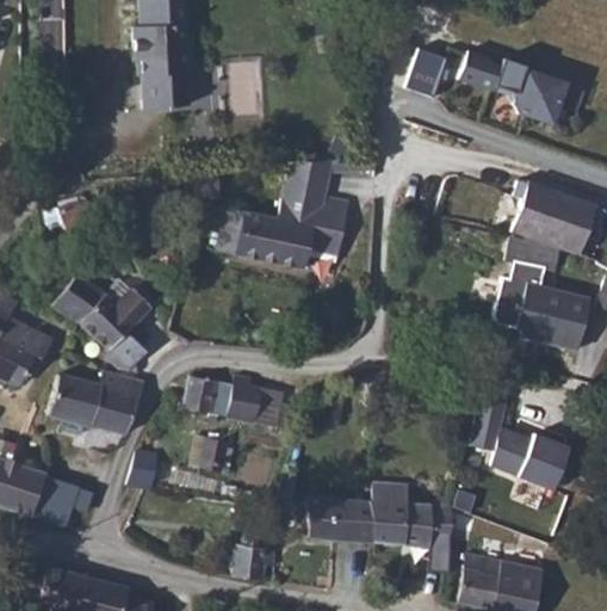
[(166,25),(163,0),(141,0),(143,26),(135,26),(137,60),(143,60),(146,111),(173,110),(175,105),(190,105),(189,73),(194,67),(193,48),(187,48),(186,24),(166,25)]
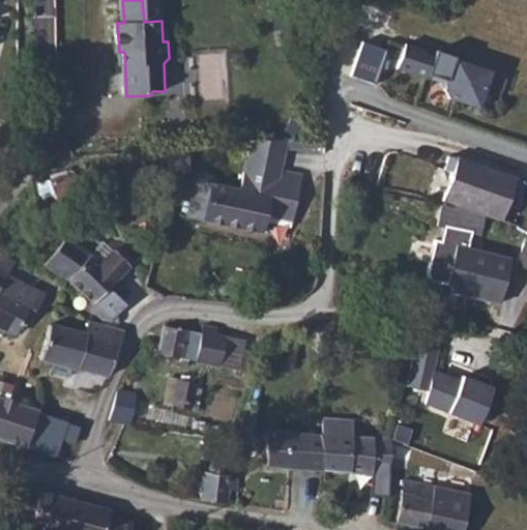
[(142,0),(144,22),(162,21),(159,0),(142,0)]
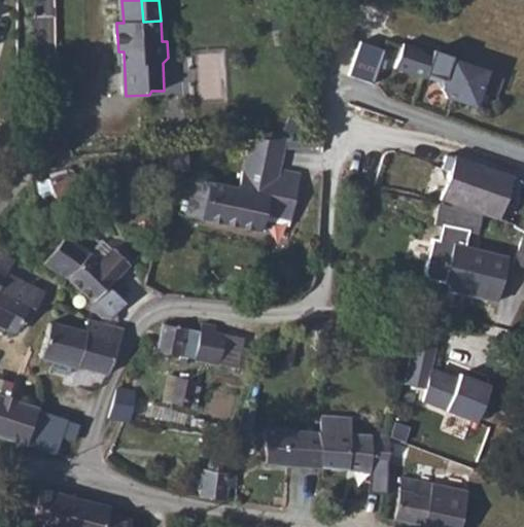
[(448,98),(479,108),(491,71),(454,58),(455,57),(442,53),(433,57),(426,55),(424,49),(406,43),(397,68),(427,78),(428,77),(441,81),(444,89),(448,98)]
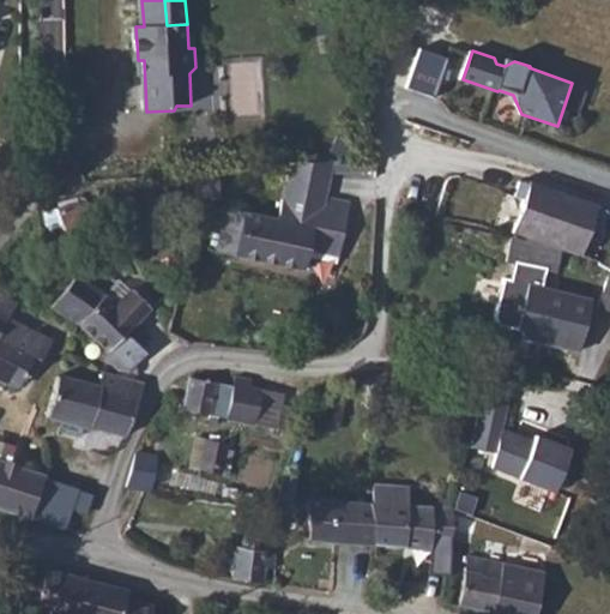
[(248,212),(237,256),(307,270),(309,257),(313,238),(344,245),(352,202),(328,197),(336,162),(293,164),(281,220),(248,212)]
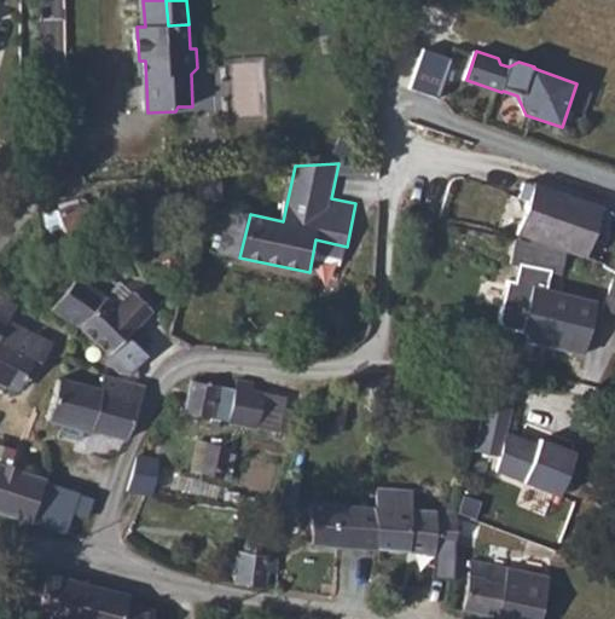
[(224,171),(199,173),(201,201),(226,200),(224,171)]
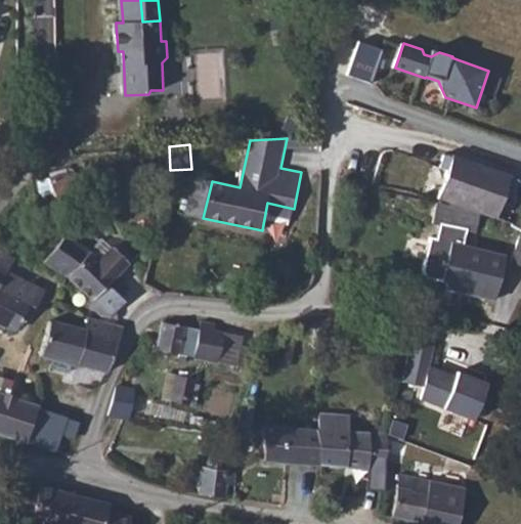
[(497,219),(508,190),(516,192),(520,180),(512,177),(513,175),(454,155),(453,157),(446,155),(442,167),(449,170),(439,198),(452,203),(451,205),(465,208),(481,213),(497,219)]
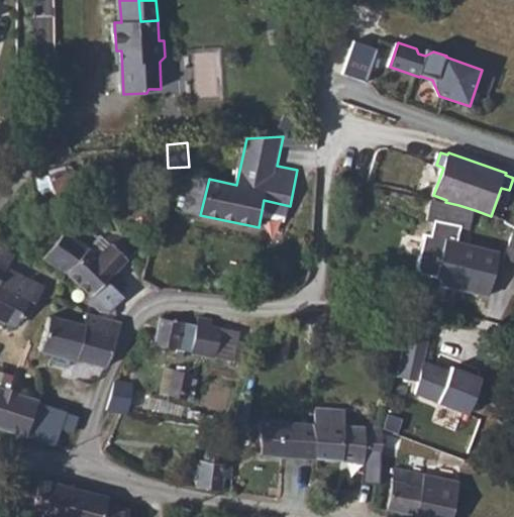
[(75,168),(49,176),(56,194),(80,187),(75,168)]
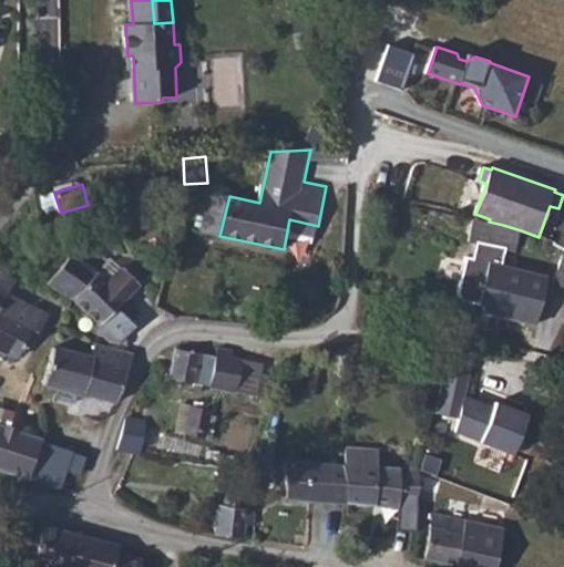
[(219,236),(229,196),(213,193),(202,233),(219,236)]
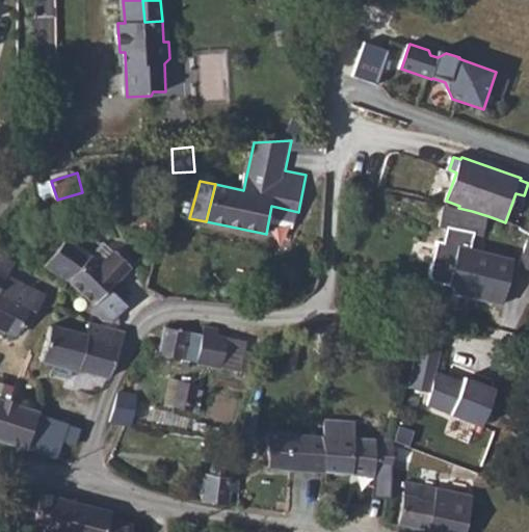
[(294,228),(298,212),(271,206),(268,222),(294,228)]
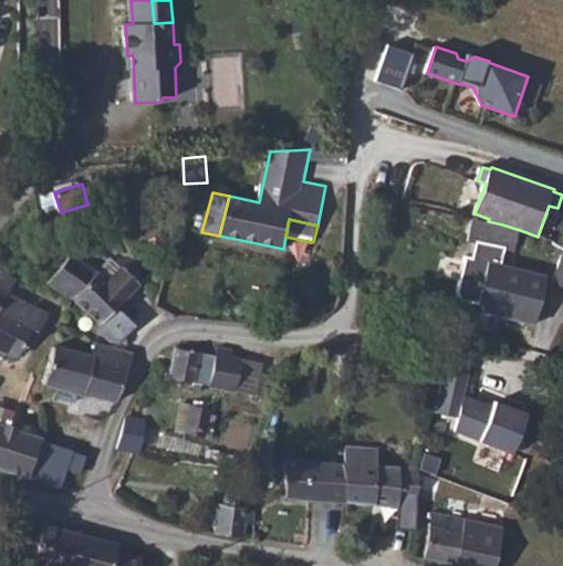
[(515,250),(520,230),(502,224),(488,221),(473,219),(470,240),(478,242),(473,258),(468,255),(458,290),(460,296),(466,301),(494,307),(493,313),(535,324),(549,276),(502,264),(507,248),(515,250)]
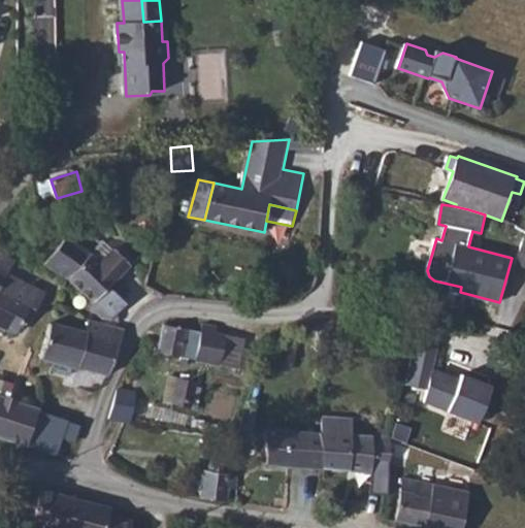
[(69,277),(93,253),(68,237),(46,263),(69,277)]
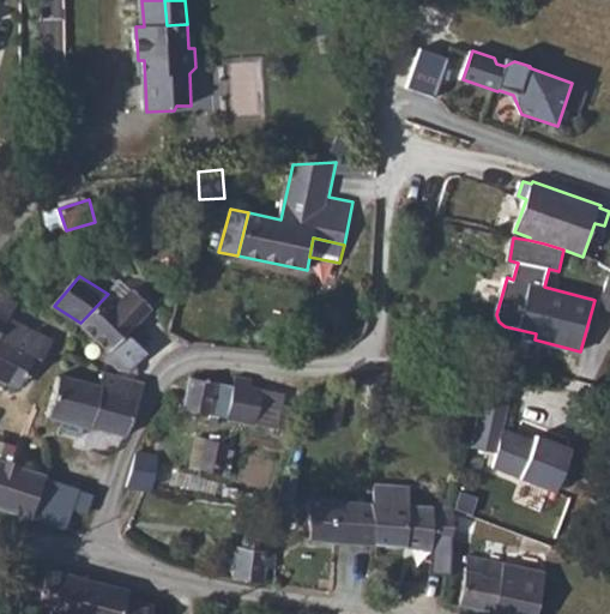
[(122,280),(108,294),(118,306),(133,290),(122,280)]
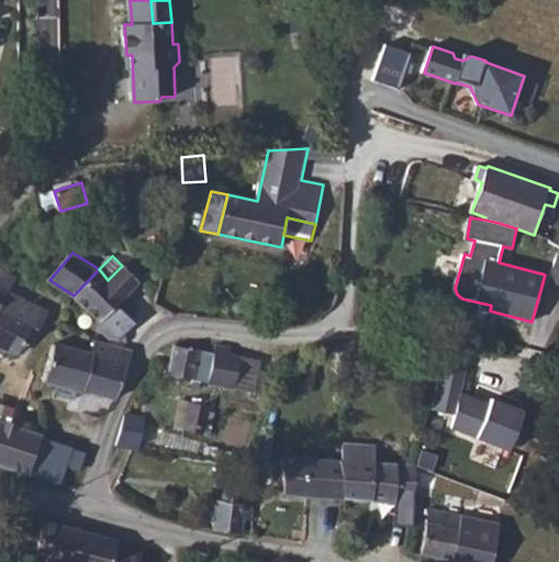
[(99,269),(74,295),(102,323),(99,326),(110,337),(127,340),(141,310),(126,298),(141,281),(123,265),(122,266),(108,280),(99,269)]
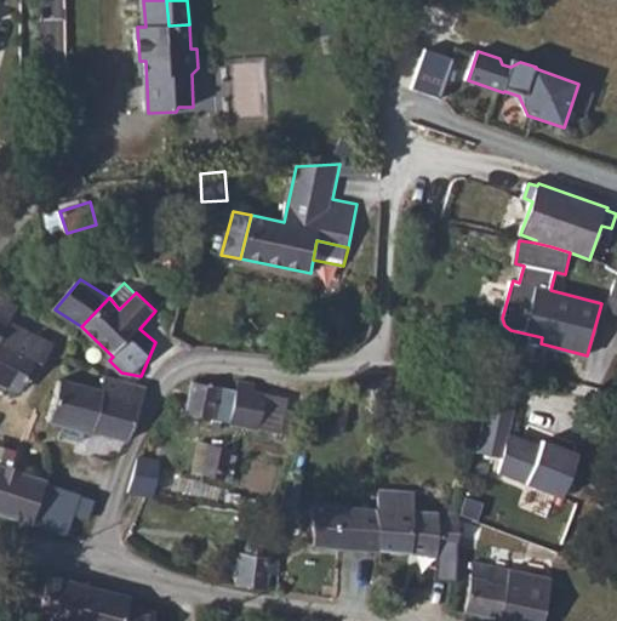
[(0,314),(11,323),(21,307),(0,294),(0,314)]
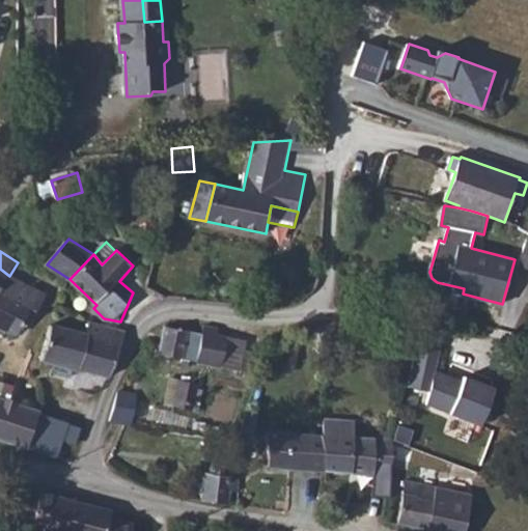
[(9,276),(0,269),(0,326),(19,335),(30,312),(34,314),(43,303),(47,294),(9,276)]
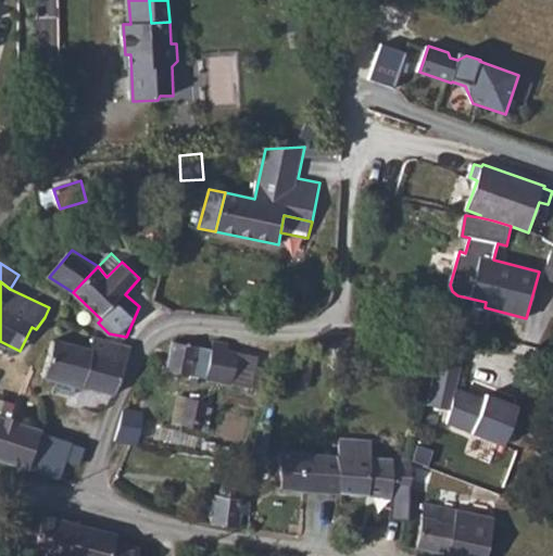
[(116,395),(133,348),(133,346),(132,345),(96,337),(91,350),(55,340),(45,377),(85,388),(85,387),(116,395)]
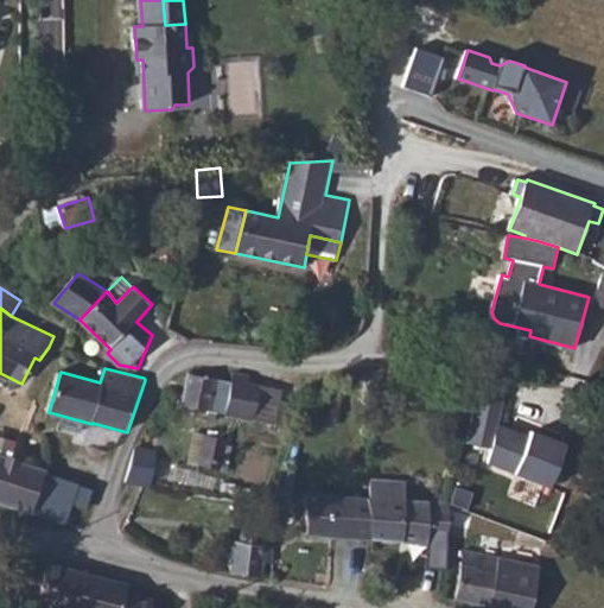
[(184,405),(255,419),(261,386),(252,385),(252,375),(236,373),(233,381),(191,374),(184,405)]
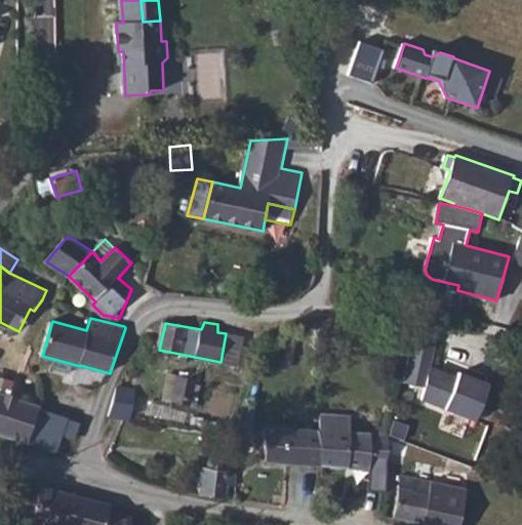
[(244,337),(226,333),(221,362),(238,366),(244,337)]
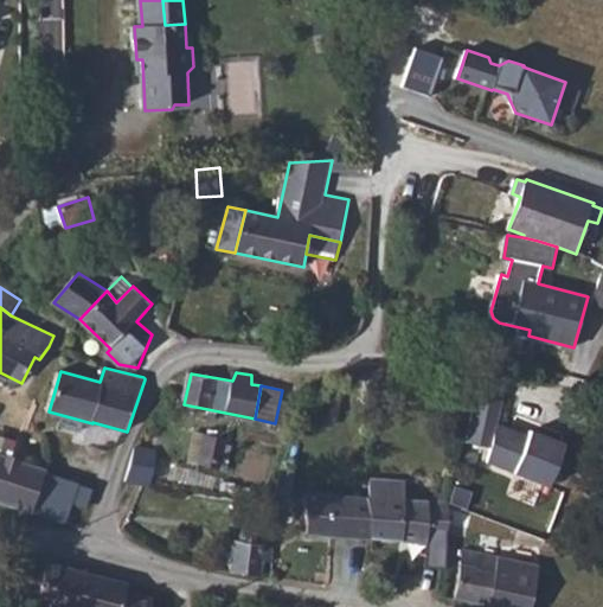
[(506,394),(480,388),(468,442),(493,448),(506,394)]
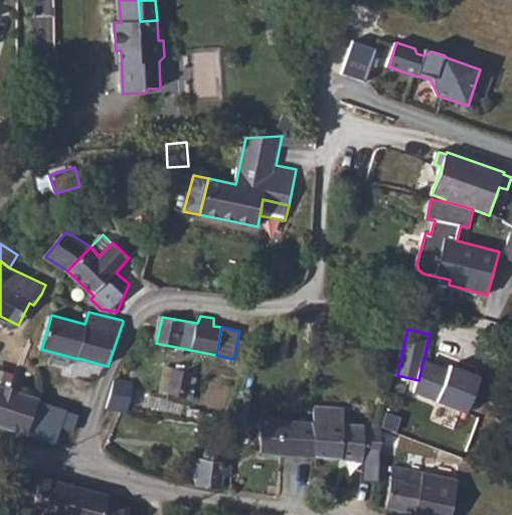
[(187,397),(193,372),(168,366),(162,391),(187,397)]
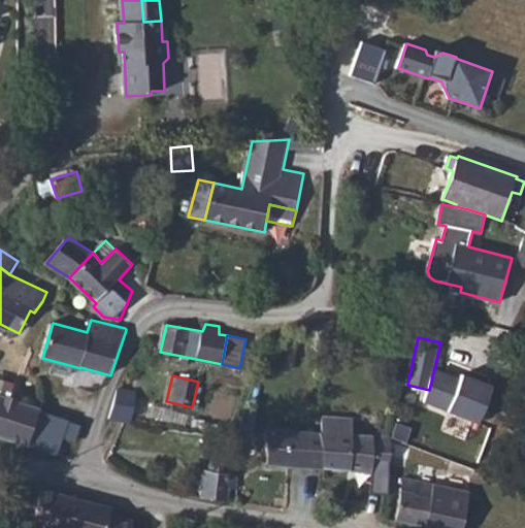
[(138,392),(120,390),(111,418),(126,420),(132,421),(138,392)]
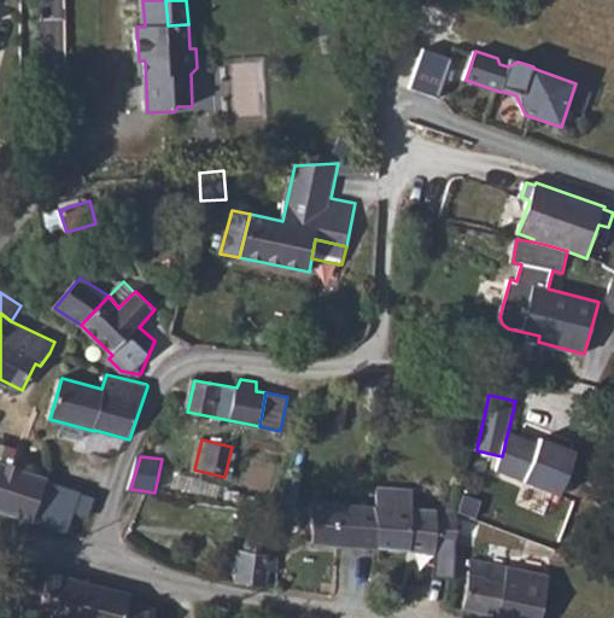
[(0,508),(34,520),(47,481),(47,478),(0,462),(0,508)]
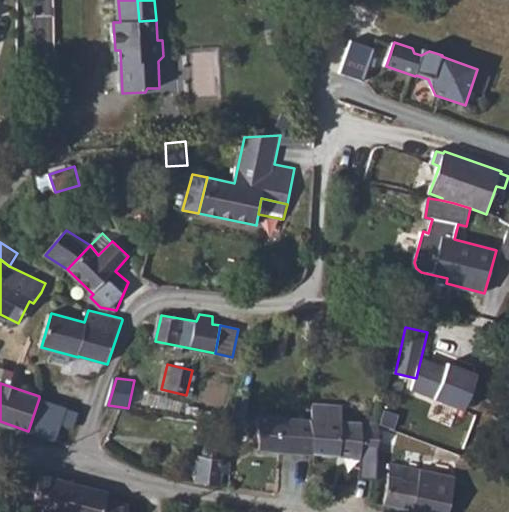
[(75,427),(80,413),(68,408),(68,407),(39,398),(28,431),(55,440),(58,440),(63,423),(75,427)]
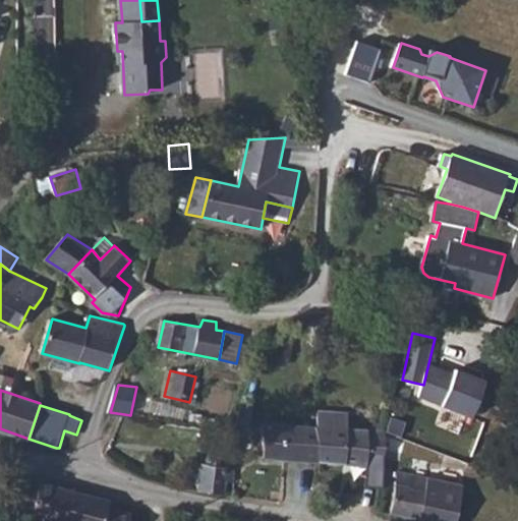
[(448,407),(442,420),(462,428),(467,415),(448,407)]
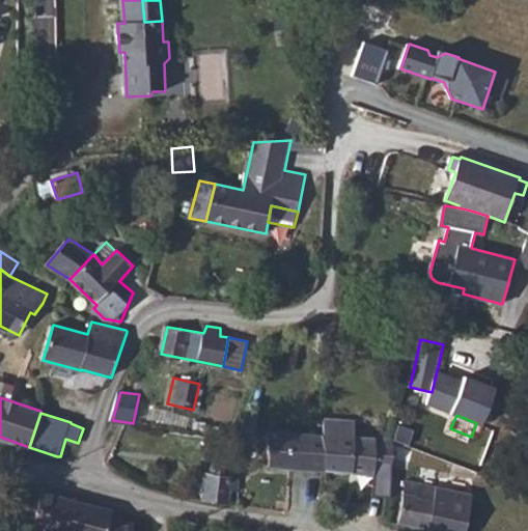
[(325,435),(327,419),(314,419),(314,435),(324,436),(325,435)]
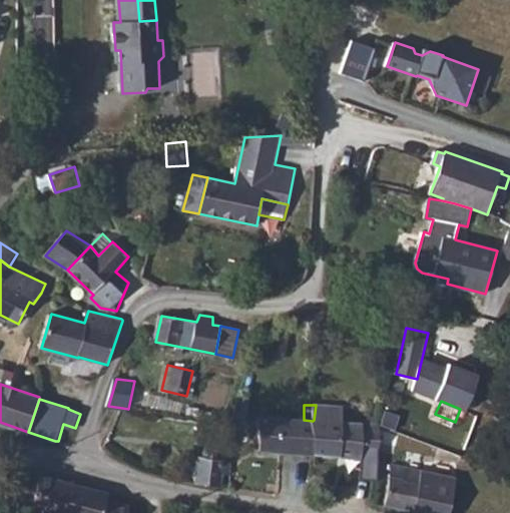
[(314,420),(313,421),(316,455),(363,459),(363,454),(381,455),(382,426),(345,422),(346,407),(316,405),(314,420)]
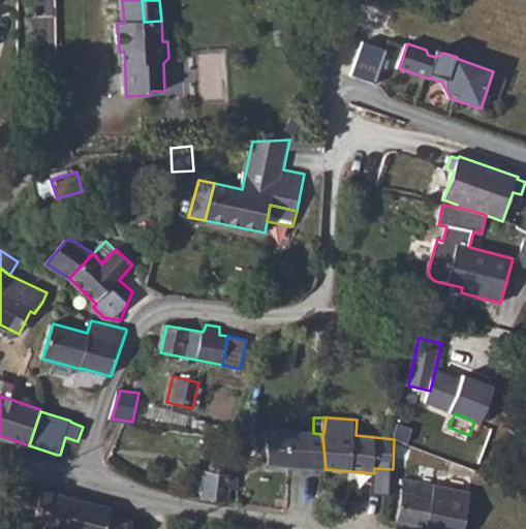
[(322,434),(313,433),(268,429),(270,464),(326,469),(322,434)]
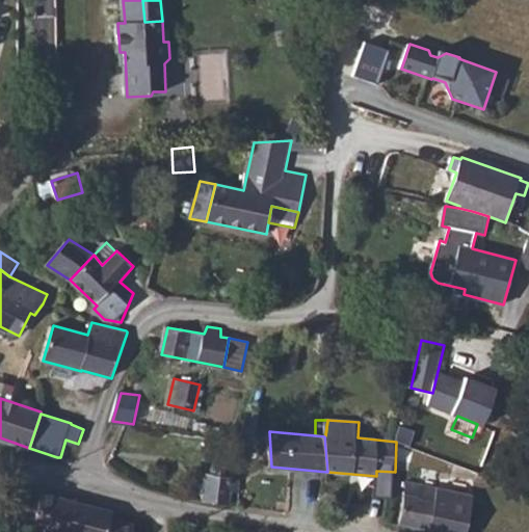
[(241,494),(242,478),(230,477),(230,475),(231,473),(231,471),(230,467),(228,464),(227,463),(225,462),(221,461),(219,461),(216,462),(215,464),(214,466),(213,468),(212,471),(213,473),(208,472),(204,502),(231,506),(233,493),(241,494)]
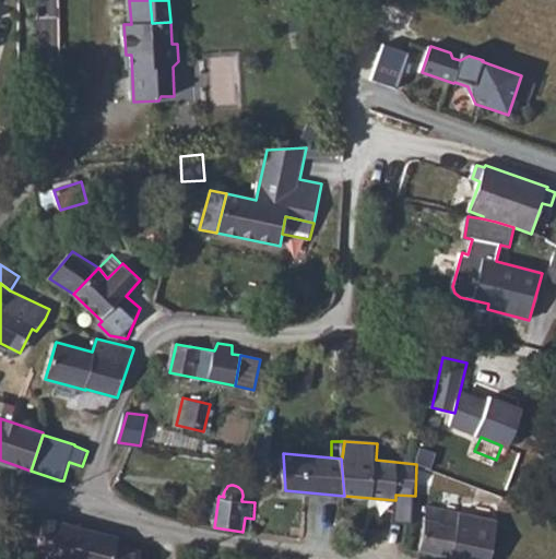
[(45,558),(70,558),(79,526),(26,511),(16,551),(45,558)]
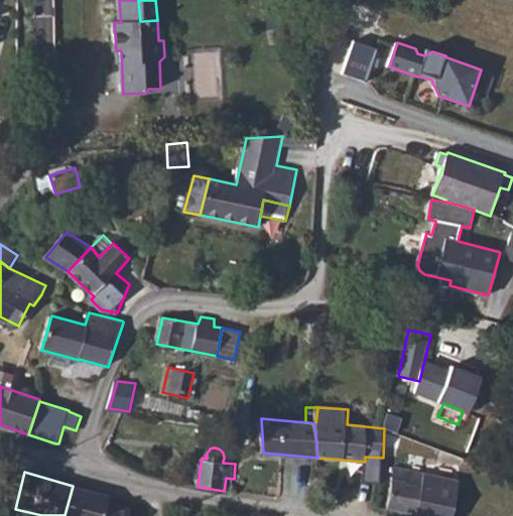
[(453,515),(460,479),(425,473),(423,484),(394,479),(388,508),(423,515),(453,515)]
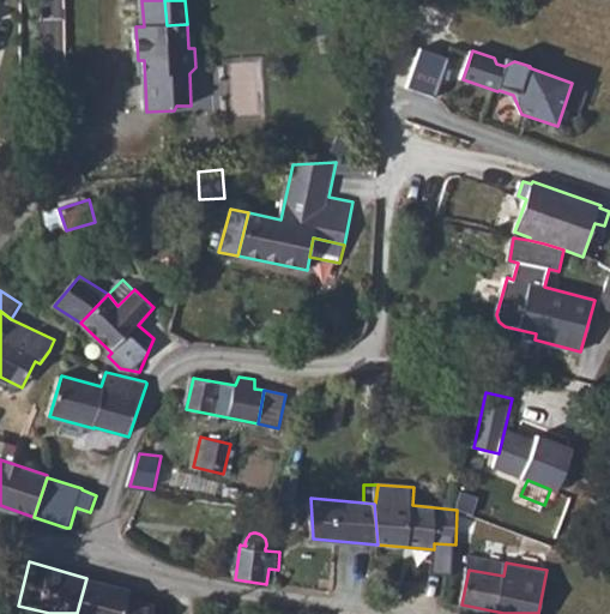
[(153,613),(155,605),(130,597),(132,589),(86,578),(77,613),(153,613)]
